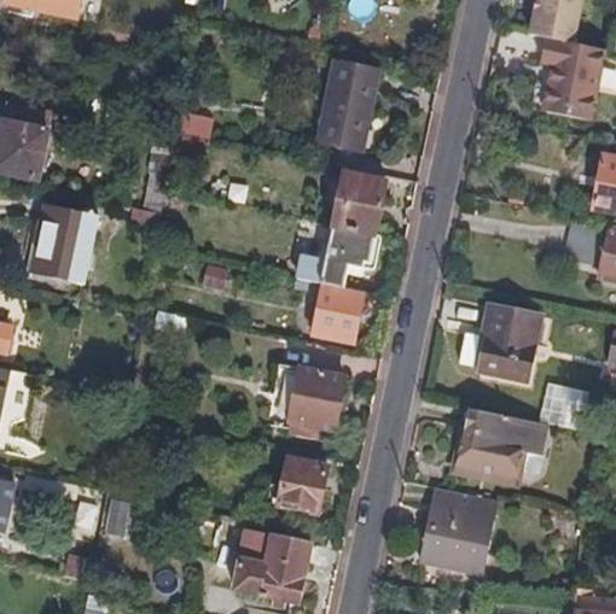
[(74,18),(77,0),(0,0),(0,3),(74,18)]
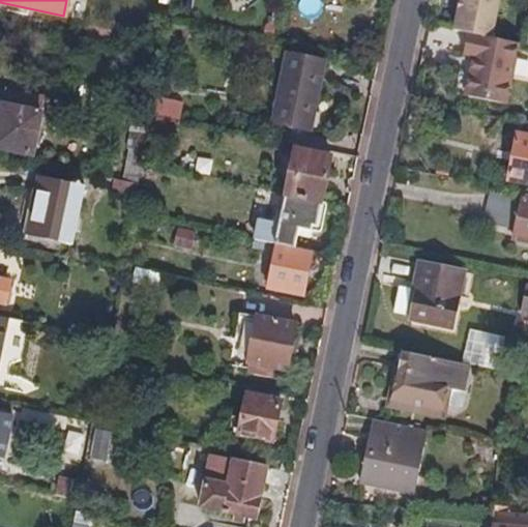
[(359,9),(360,0),(319,0),(319,2),(359,9)]
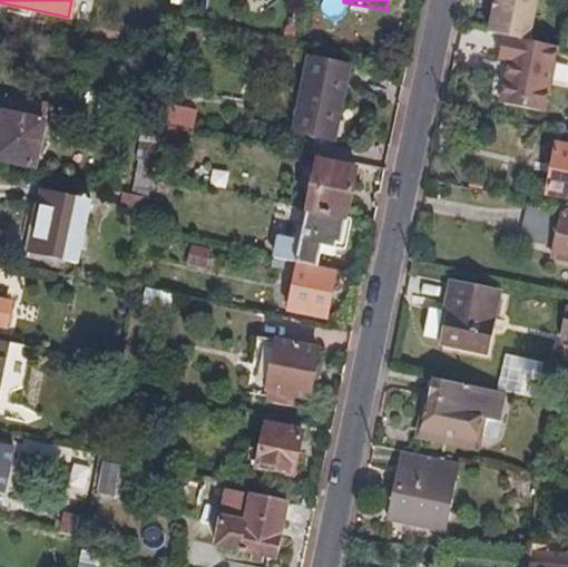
[(567,19),(547,15),(541,40),(554,42),(567,46),(567,19)]
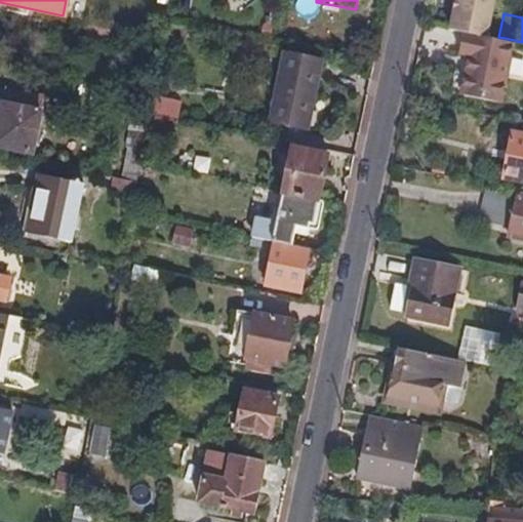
[(506,61),(510,39),(498,37),(443,26),(439,42),(469,48),(468,52),(506,61)]
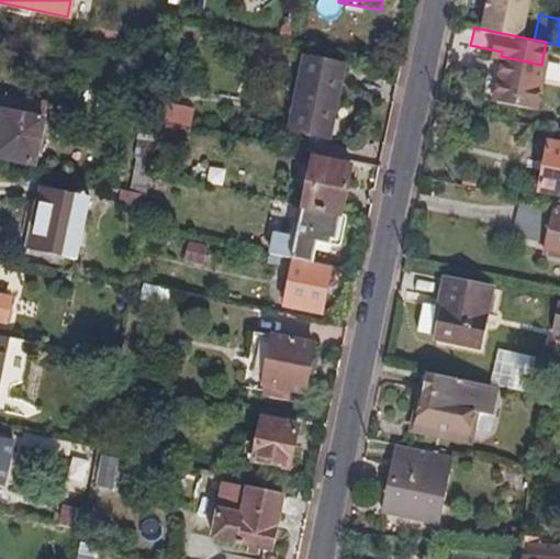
[(325,134),(340,63),(301,54),(286,125),(325,134)]
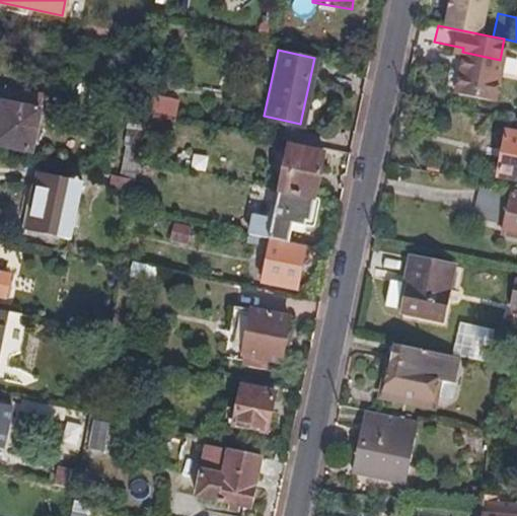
[(0,143),(29,150),(42,91),(4,84),(0,101),(0,143)]
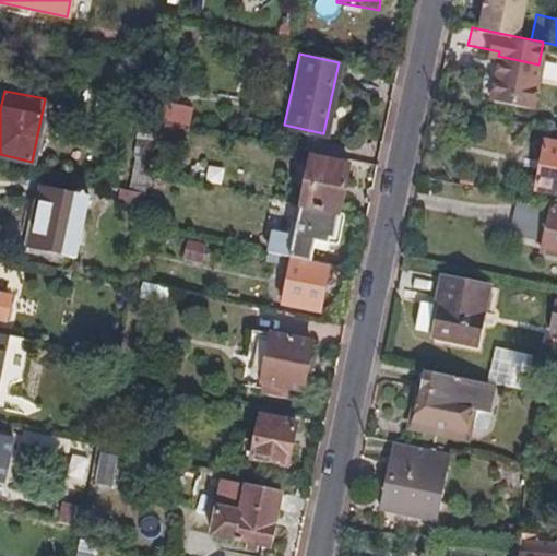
[(184,138),(186,127),(165,122),(163,133),(184,138)]
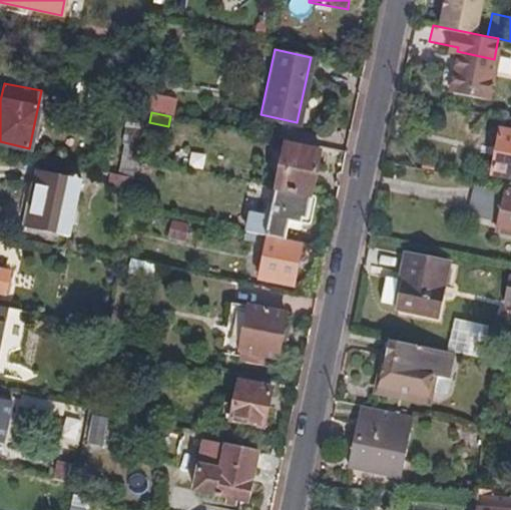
[(134,158),(141,121),(126,118),(121,142),(123,143),(117,173),(131,176),(134,158)]
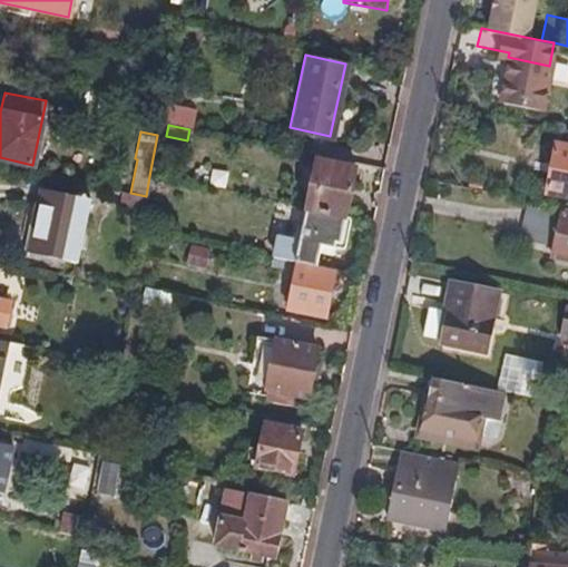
[(567,195),(567,145),(554,143),(544,191),(567,195)]
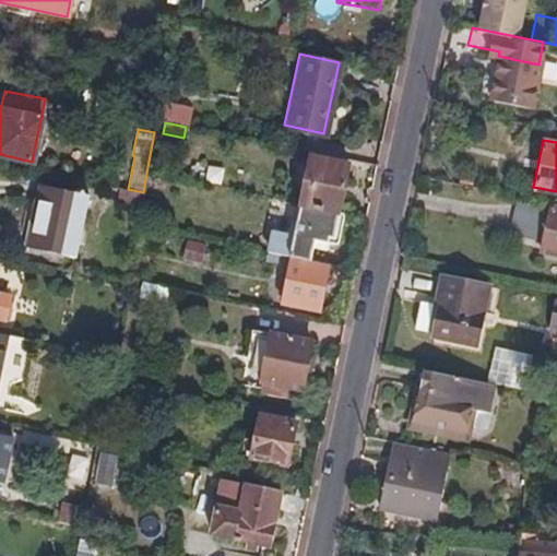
[(295,158),(297,150),(284,148),(283,156),(295,158)]
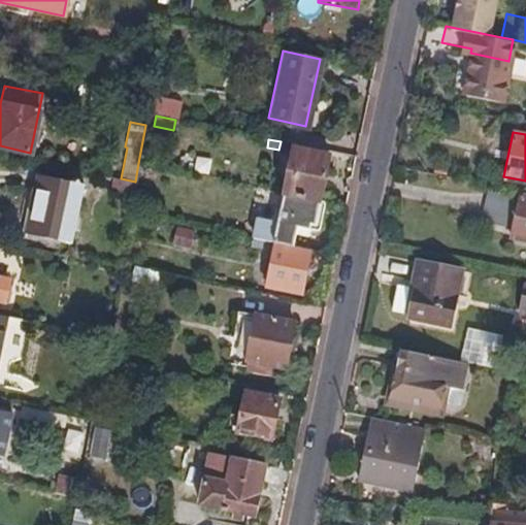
[(319,200),(328,156),(291,148),(282,193),(316,200),(319,200)]
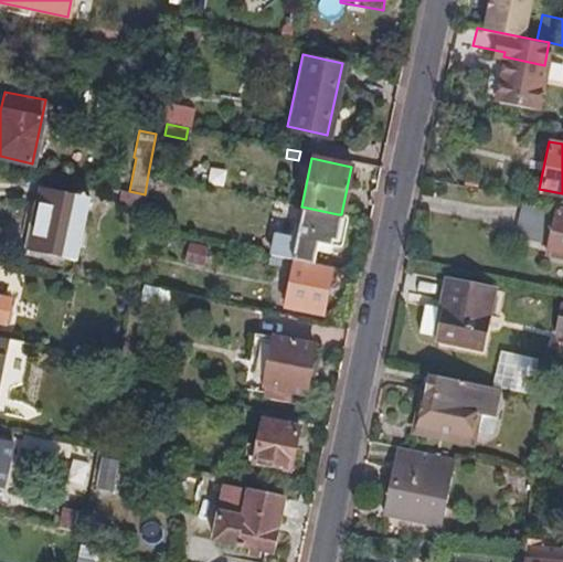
[(74,260),(87,198),(40,187),(27,250),(74,260)]
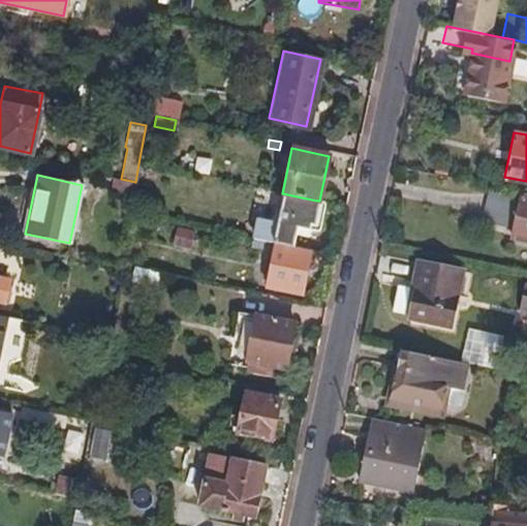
[(526,196),(518,194),(517,197),(488,191),(481,222),(509,228),(507,237),(526,241),(526,196)]
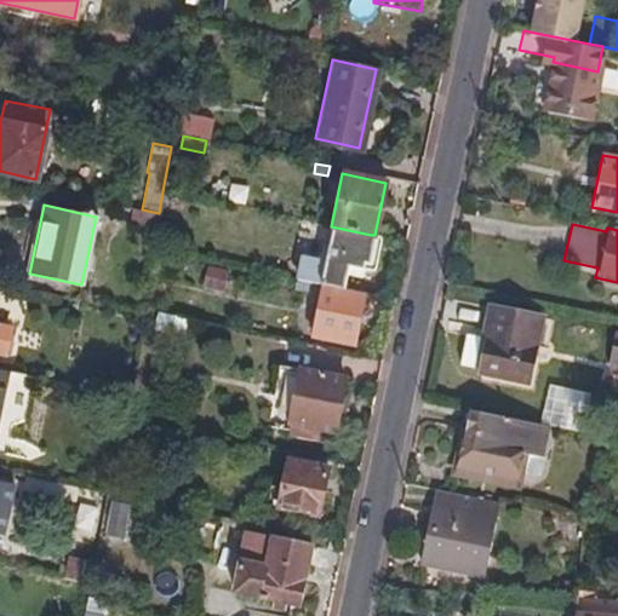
[(335,287),(342,255),(366,260),(371,235),(331,226),(324,260),(299,255),(295,280),(335,287)]
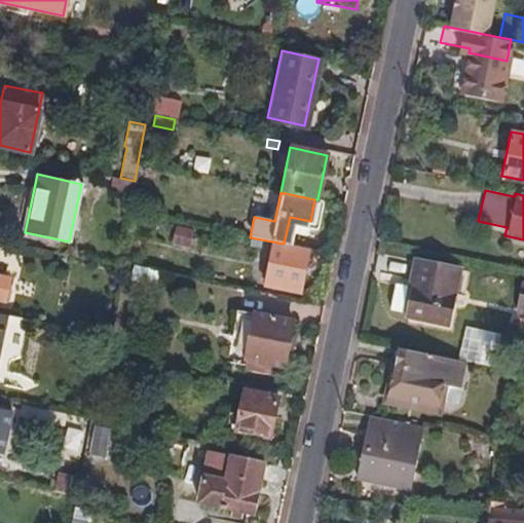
[(186,247),(190,231),(183,229),(184,226),(166,223),(162,238),(172,240),(172,244),(186,247)]
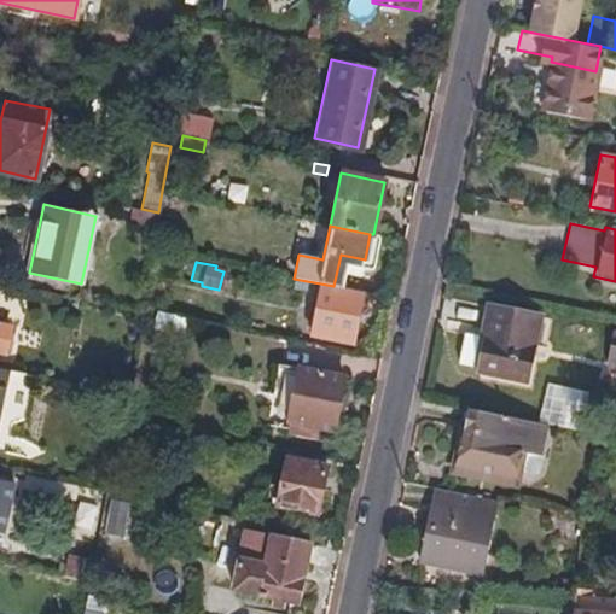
[(349,341),(360,292),(333,286),(294,279),(291,287),(319,293),(311,334),(349,341)]
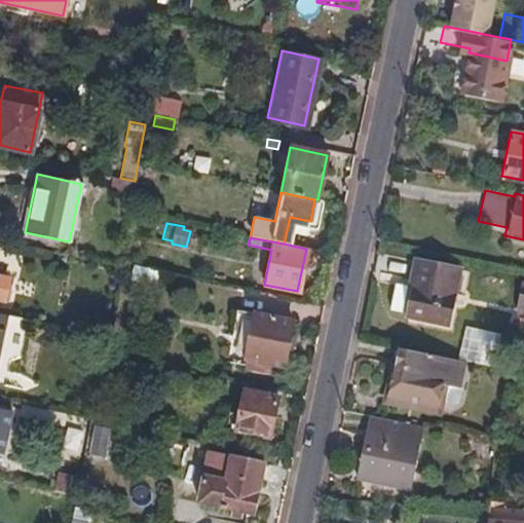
[(450,319),(460,268),(417,259),(412,285),(395,282),(389,306),(450,319)]
